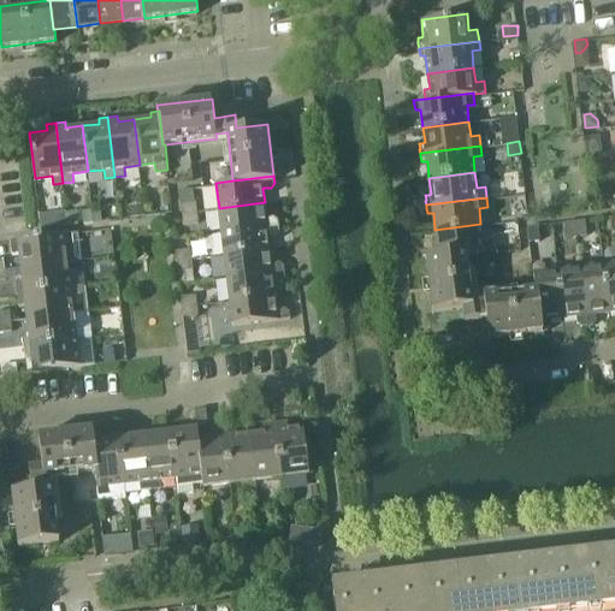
[(182,212),(197,211),(196,200),(181,201),(182,212)]
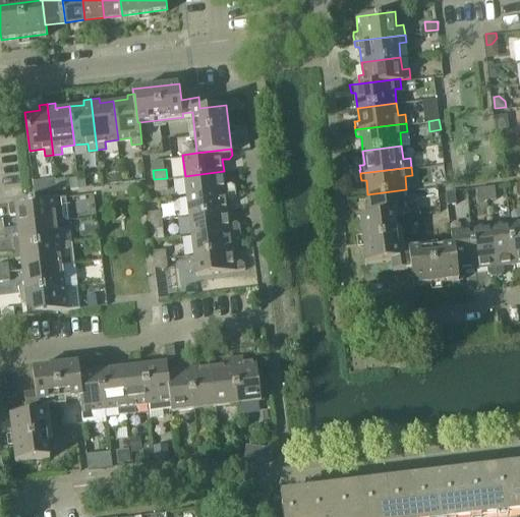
[(120,170),(110,172),(111,181),(122,180),(120,170)]
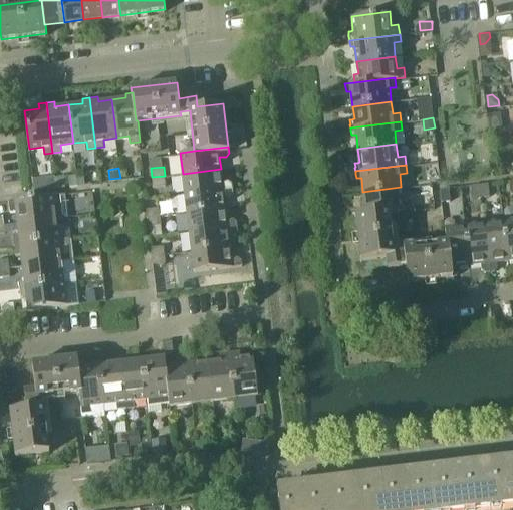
[(185,192),(233,187),(232,182),(228,179),(222,179),(221,169),(183,174),(185,192)]
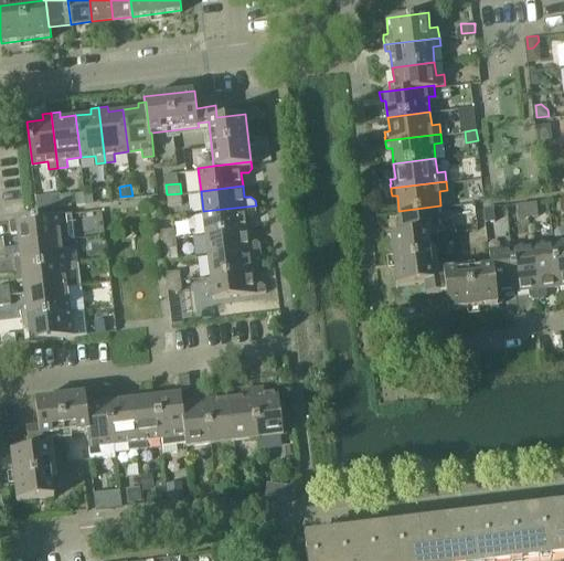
[(84,190),(75,191),(76,202),(85,201),(84,190)]
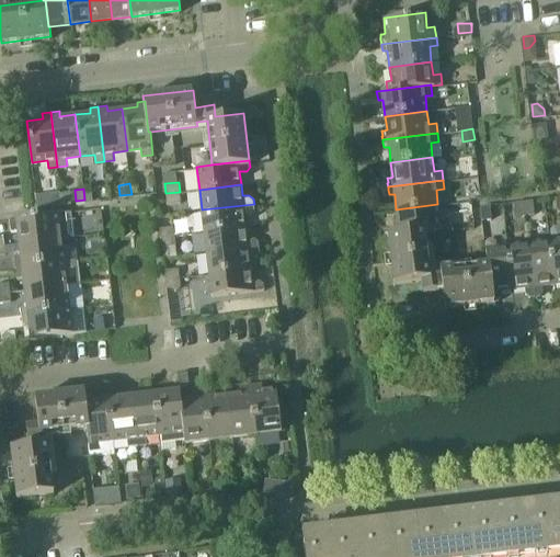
[(69,190),(60,191),(61,203),(70,202),(69,190)]
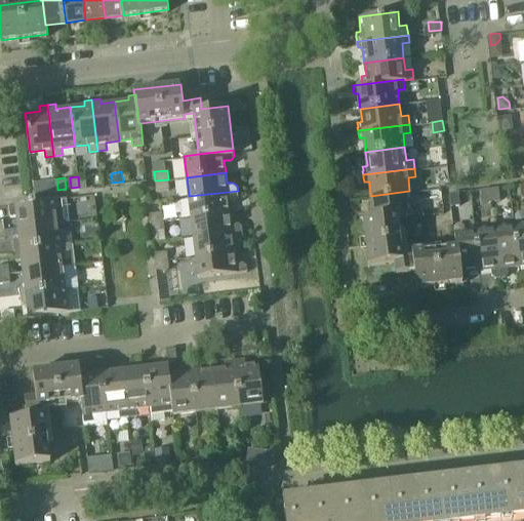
[(168,179),(155,181),(156,190),(169,188),(168,179)]
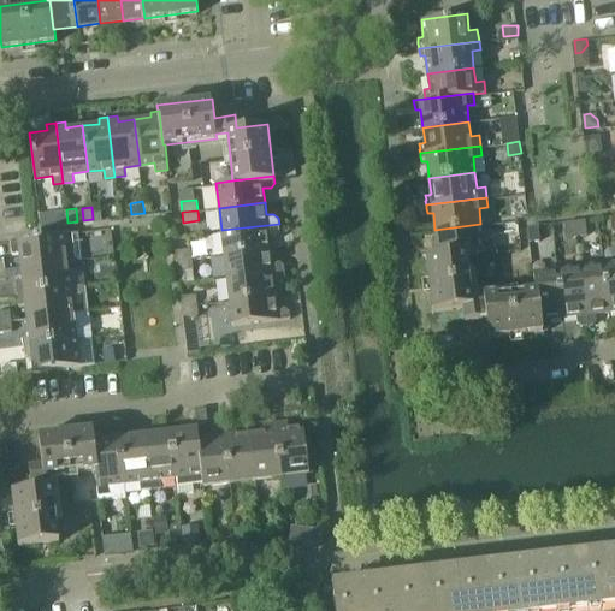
[(51,212),(41,213),(42,225),(52,224),(51,212)]
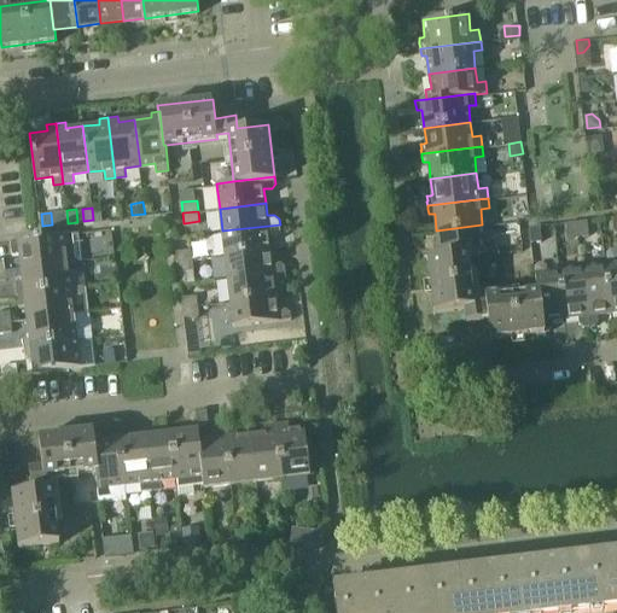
[(576,219),(578,234),(589,233),(587,217),(576,219)]
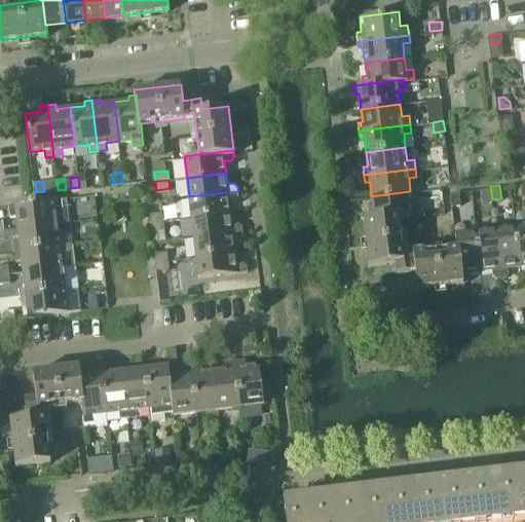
[(483,200),(492,199),(490,186),(482,188),(483,200)]
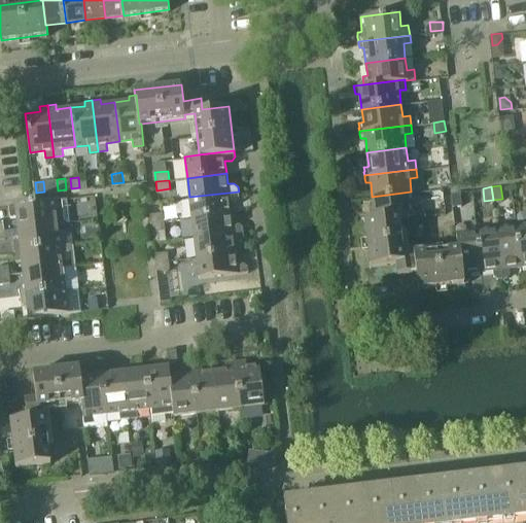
[(451,192),(453,205),(462,204),(460,190),(451,192)]
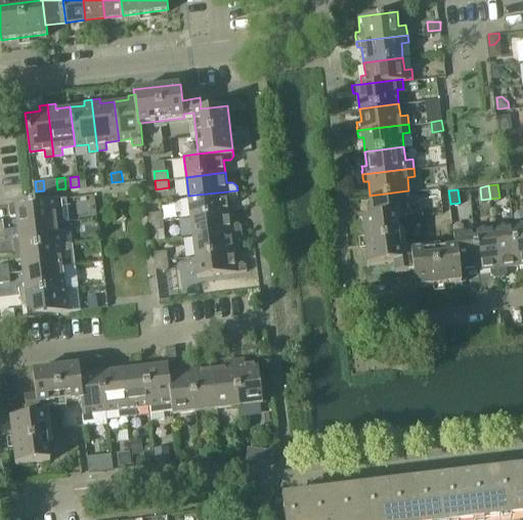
[(190,215),(229,210),(228,200),(234,199),(237,195),(237,190),(188,196),(190,215)]
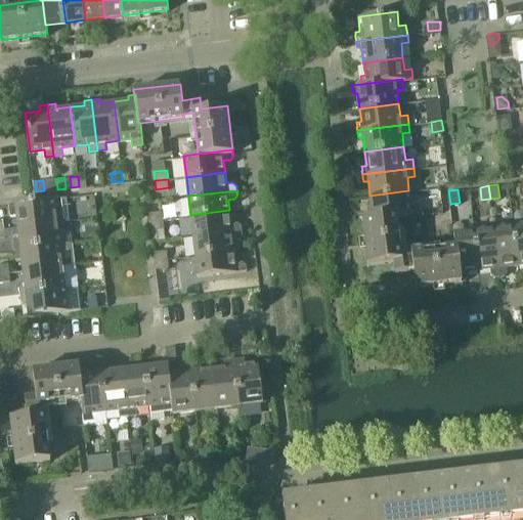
[(397,215),(419,213),(418,203),(410,204),(408,190),(369,196),(372,209),(367,210),(367,216),(367,218),(397,215)]
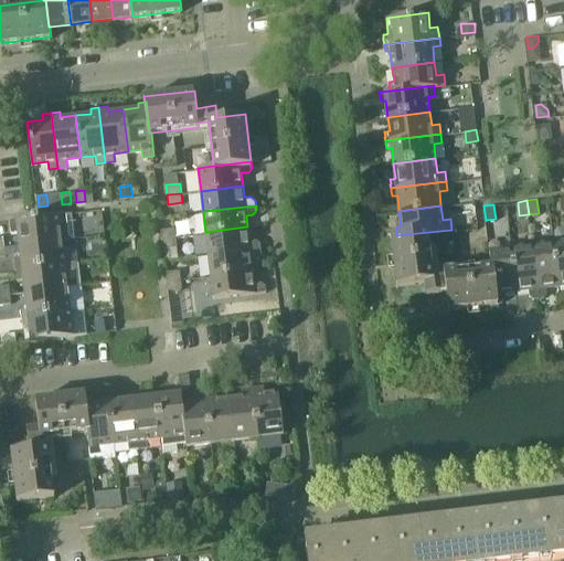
[(20,243),(75,235),(72,211),(10,219),(11,231),(18,230),(20,243)]
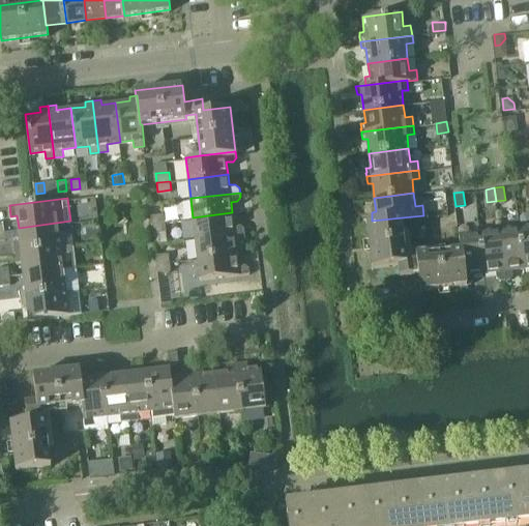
[(151,223),(165,222),(164,212),(150,214),(151,223)]
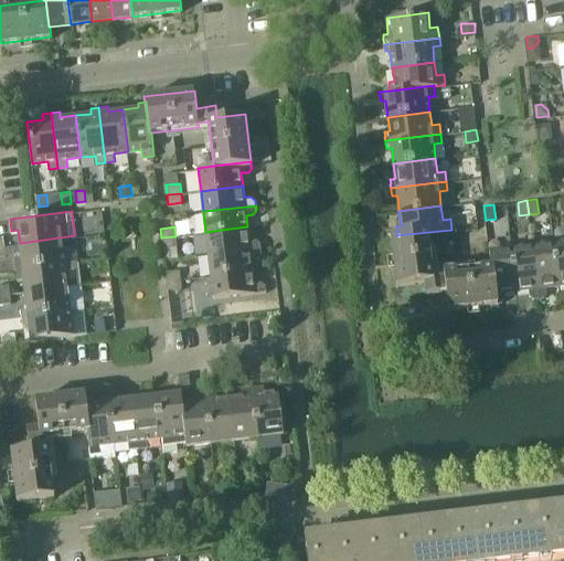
[(209,253),(259,246),(259,241),(256,239),(249,240),(247,226),(205,232),(209,253)]
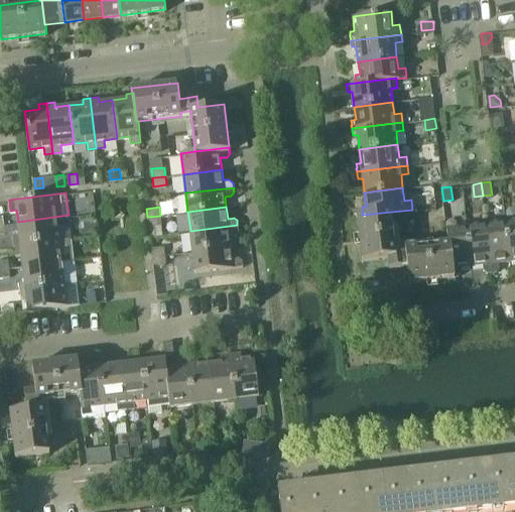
[(396,253),(391,212),(362,215),(362,213),(357,214),(363,259),(387,256),(389,267),(407,265),(409,281),(453,275),(448,242),(405,248),(405,251),(396,253)]
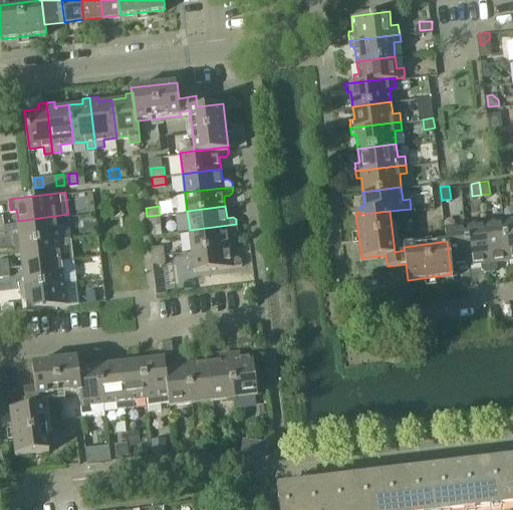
[(14,243),(70,236),(70,235),(58,237),(56,216),(68,215),(68,214),(18,221),(19,232),(13,233),(14,243)]
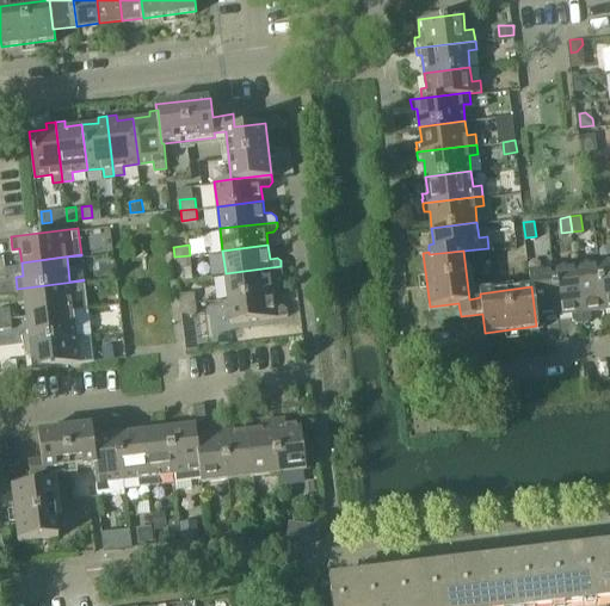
[(174,257),(176,267),(192,265),(190,255),(174,257)]
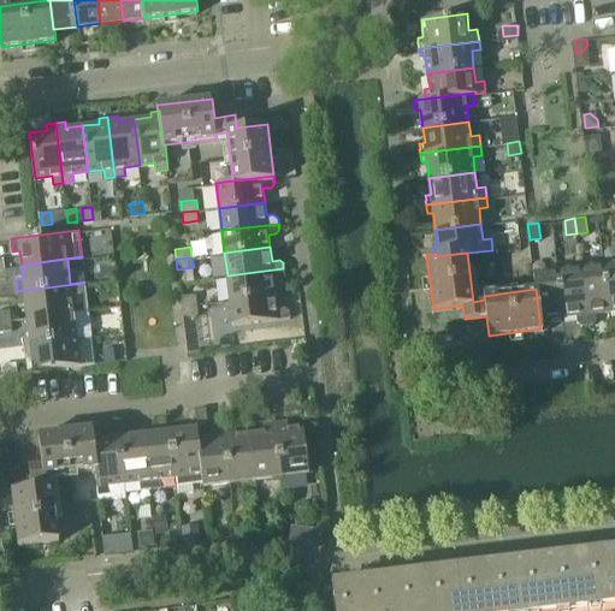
[(614,261),(603,264),(609,309),(614,308),(614,261)]
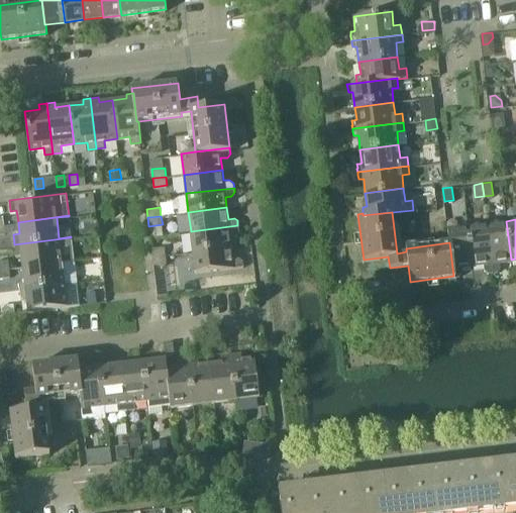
[(500,262),(511,260),(506,221),(487,224),(493,272),(498,272),(501,268),(500,262)]
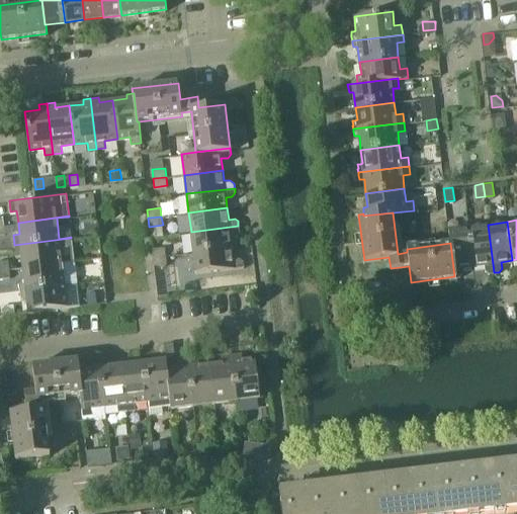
[(490,273),(494,272),(488,225),(468,227),(474,265),(485,263),(486,270),(490,273)]
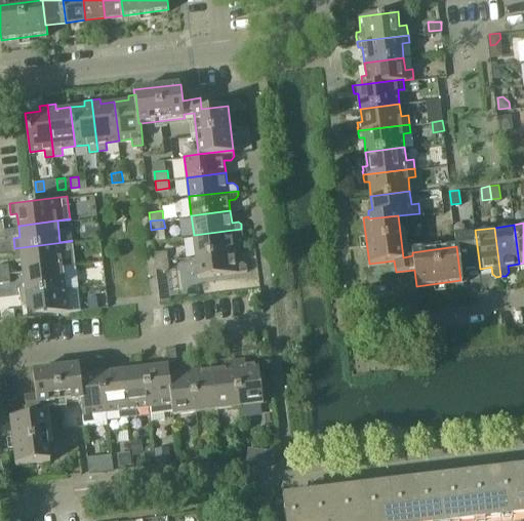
[(196,254),(235,249),(234,239),(240,238),(242,235),(241,229),(194,235),(196,254)]
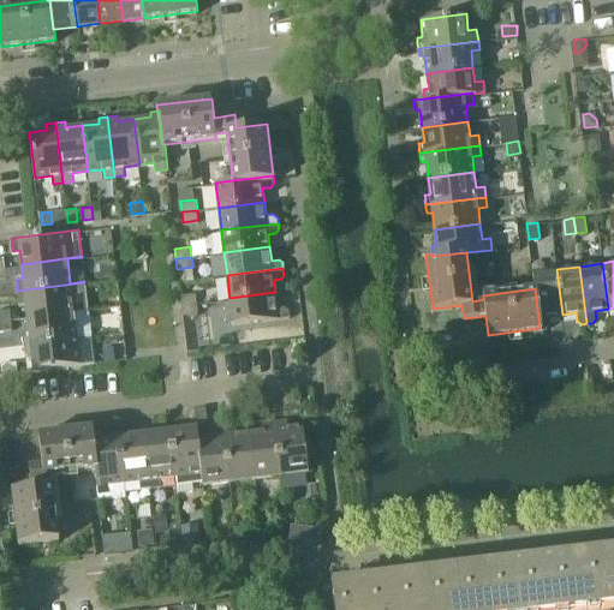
[(549,316),(562,315),(556,269),(532,271),(535,288),(540,328),(547,328),(550,323),(549,316)]
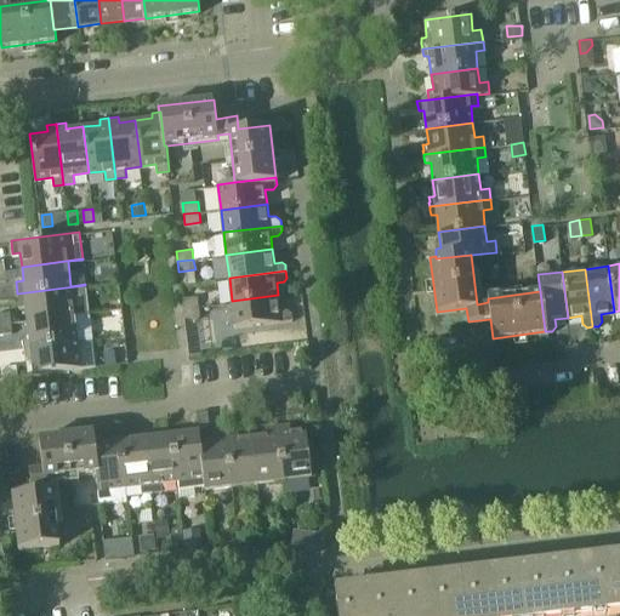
[(28,319),(74,313),(89,312),(85,285),(17,294),(18,306),(26,304),(28,319)]
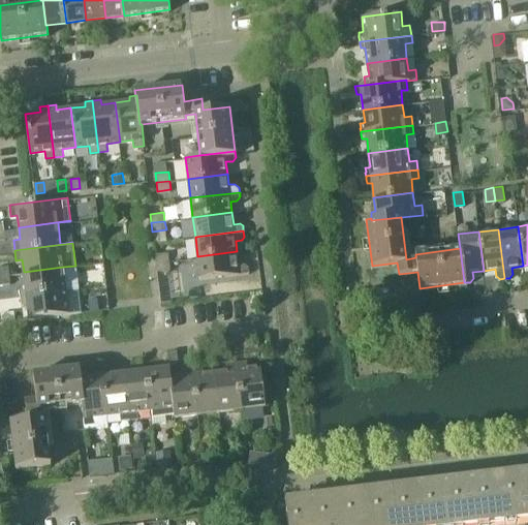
[(156,261),(169,259),(168,251),(155,253),(156,261)]
